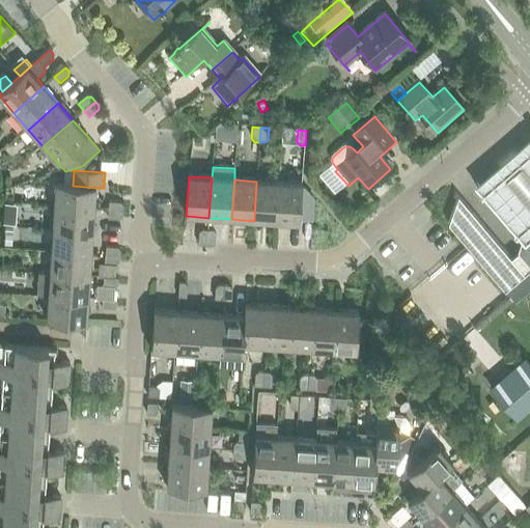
[(254,221),(276,222),(279,183),(256,182),(254,221)]
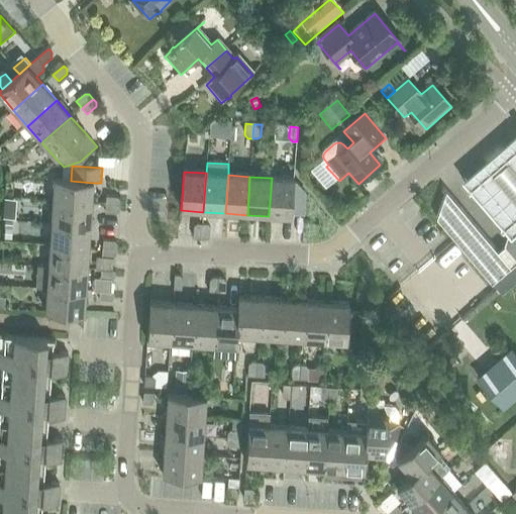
[(272,178),(269,216),(292,218),(293,201),(293,199),(294,195),(294,192),(294,189),(294,186),(294,184),(294,183),(294,182),(295,180),(272,178)]
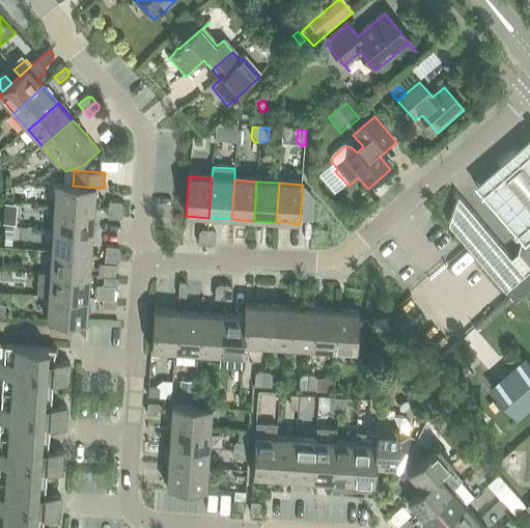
[(57,185),(55,207),(95,211),(96,188),(73,186),(57,185)]
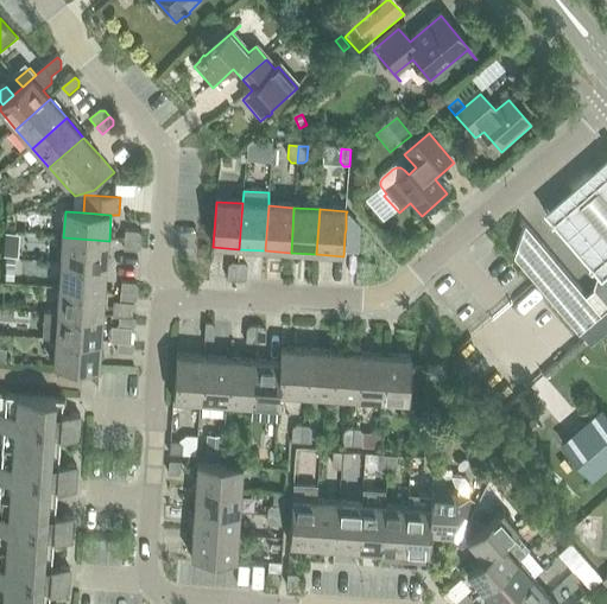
[(345,234),(345,236),(359,236),(360,229),(346,214),(346,215),(346,216),(346,218),(346,222),(346,226),(346,229),(345,234)]
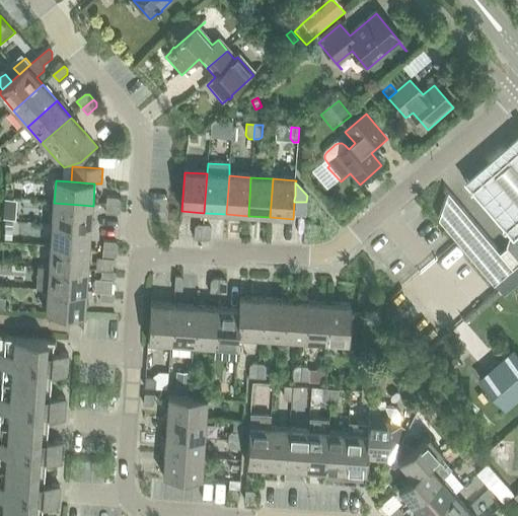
[(448,195),(439,221),(439,223),(494,287),(517,266),(517,232),(509,240),(506,250),(500,255),(448,195)]
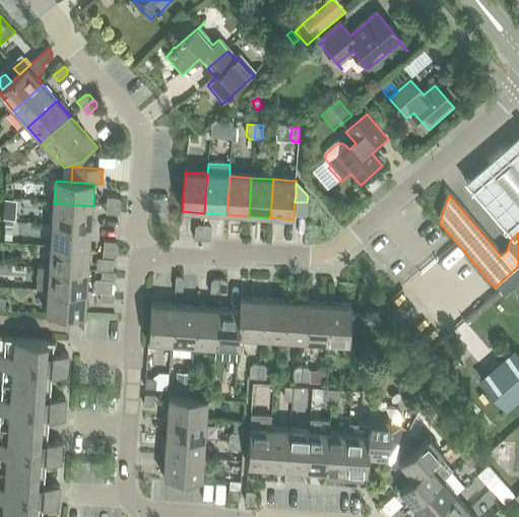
[(108,198),(107,207),(121,208),(122,202),(119,199),(108,198)]
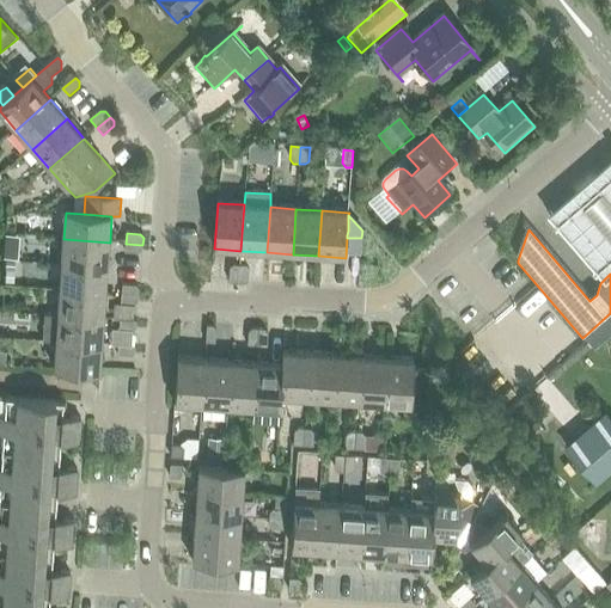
[(63,239),(62,265),(108,269),(110,243),(63,239)]
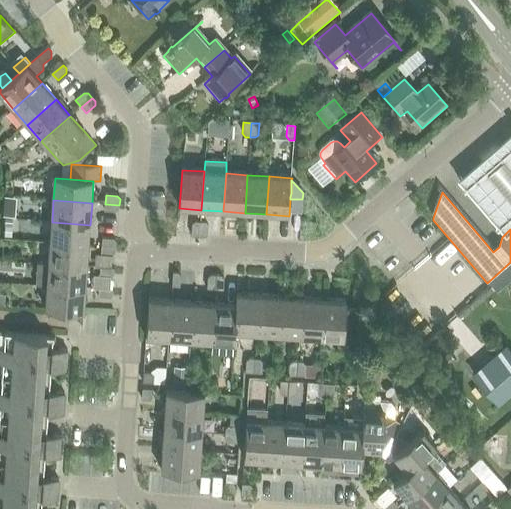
[(4,218),(3,219),(17,220),(19,202),(5,201),(4,218)]
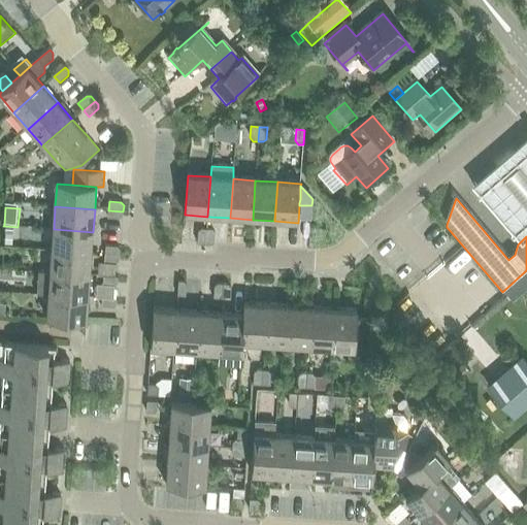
[(123,211),(108,210),(108,219),(120,219),(123,217),(123,211)]
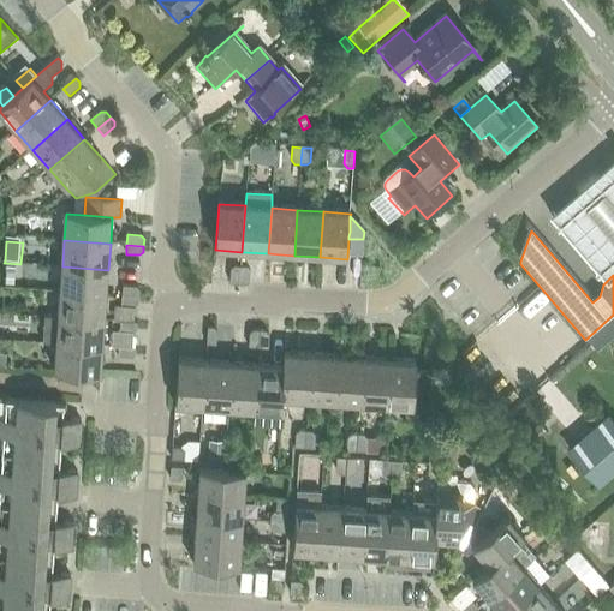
[(63,267),(60,293),(107,295),(108,270),(63,267)]
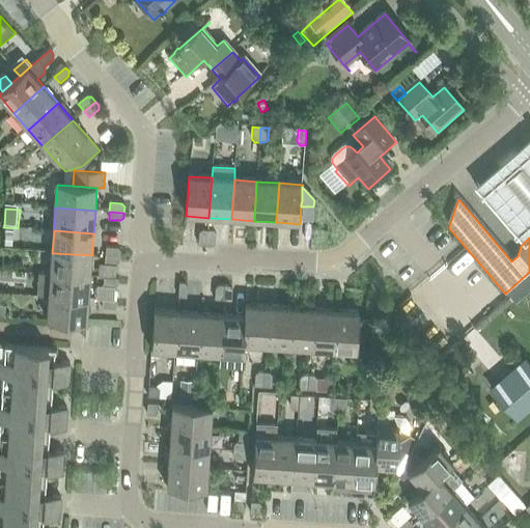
[(199,246),(207,247),(208,231),(203,231),(199,234),(199,246)]
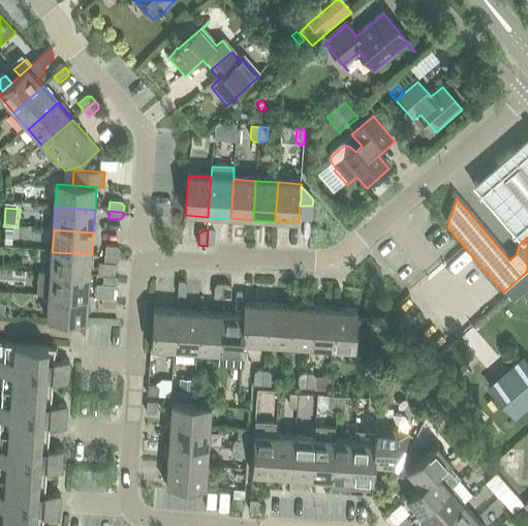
[(208,230),(207,246),(215,246),(216,235),(213,231),(208,230)]
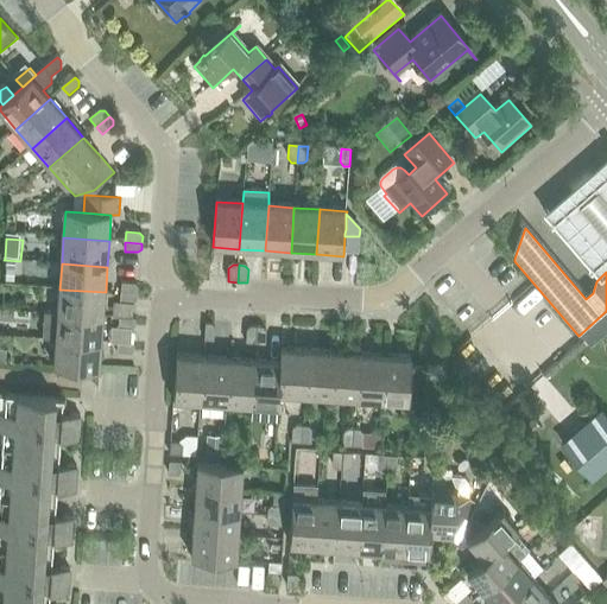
[(122,284),(122,293),(138,294),(139,288),(136,285),(122,284)]
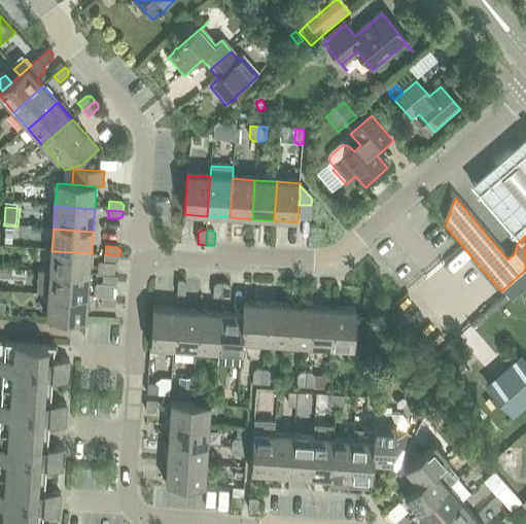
[(51,251),(50,273),(90,276),(92,253),(51,251)]
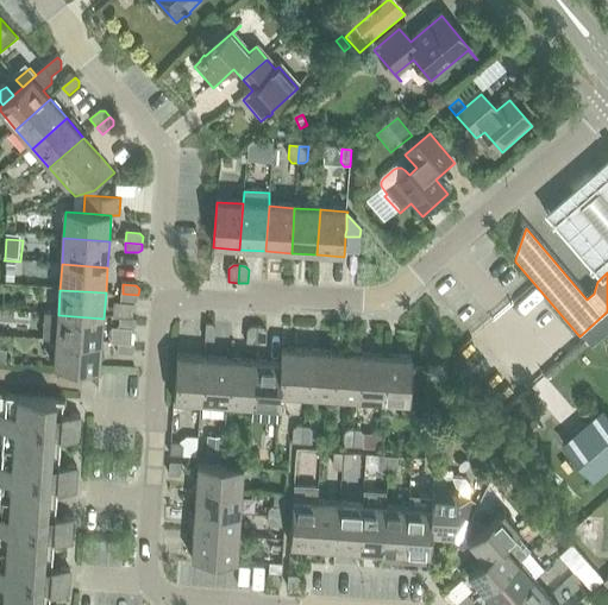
[(138,295),(123,294),(121,303),(135,304),(138,301),(138,295)]
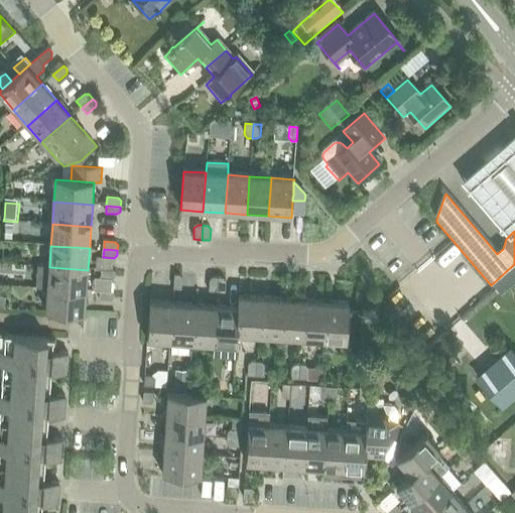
[(37,288),(47,289),(87,291),(88,270),(49,267),(39,266),(37,288)]
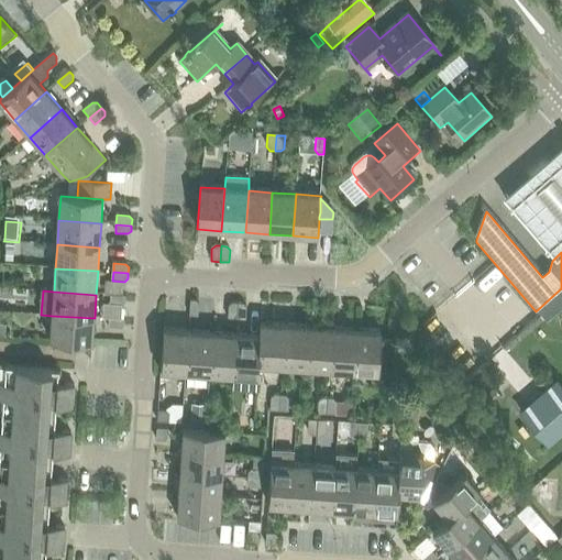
[(127,303),(127,296),(111,295),(110,304),(123,305),(127,303)]
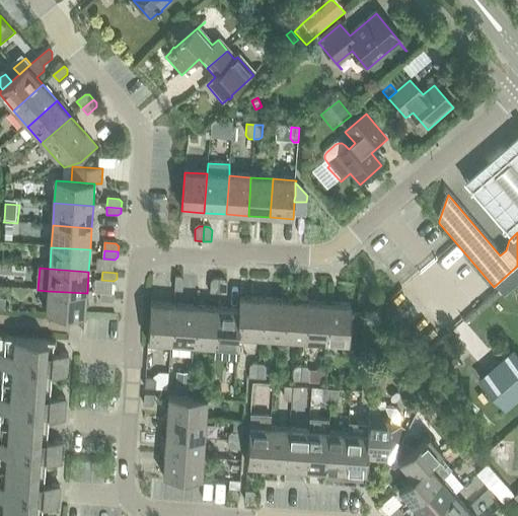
[(181,278),(176,277),(175,291),(183,292),(183,281),(181,278)]
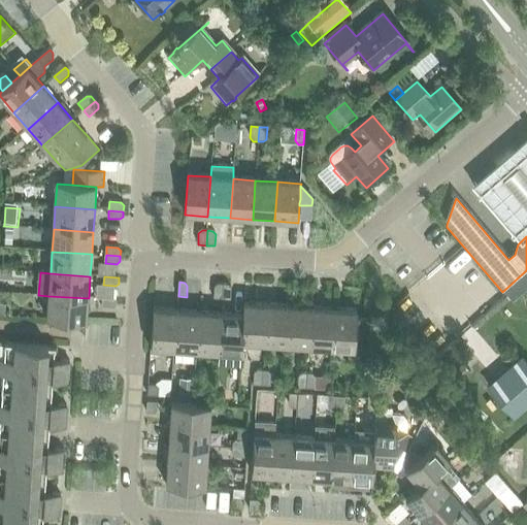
[(215,288),(215,299),(223,299),(223,286),(218,285),(215,288)]
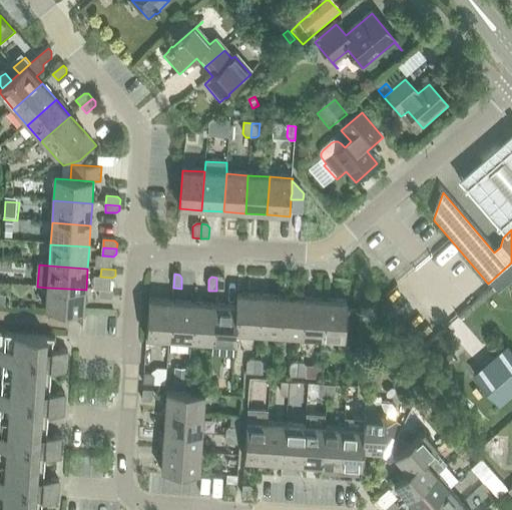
[(216,278),(216,291),(224,292),(225,281),(223,278),(216,278)]
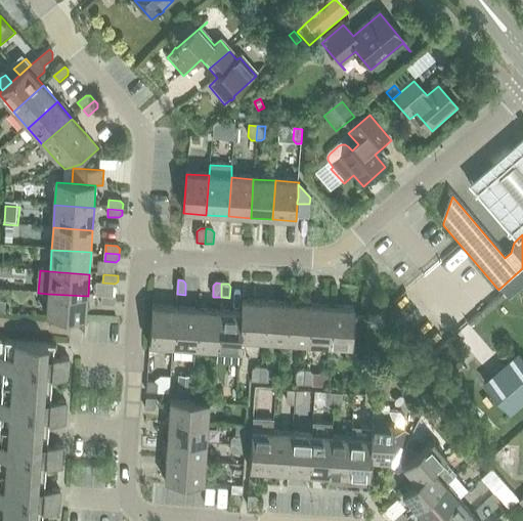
[(88,296),(48,294),(47,316),(86,319),(88,296)]
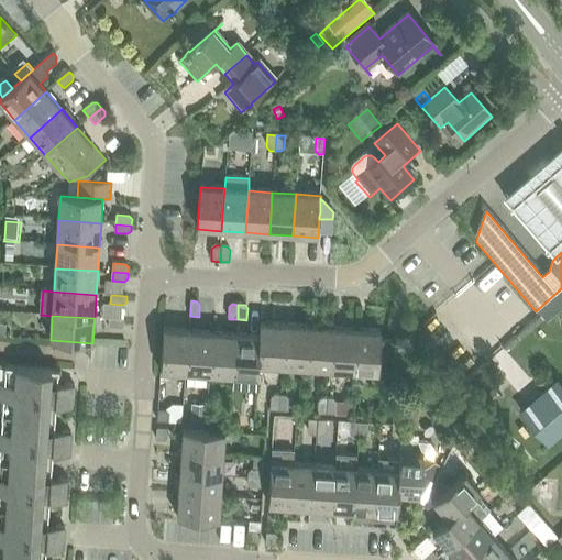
[(124,326),(124,320),(110,319),(109,328),(121,329),(124,326)]
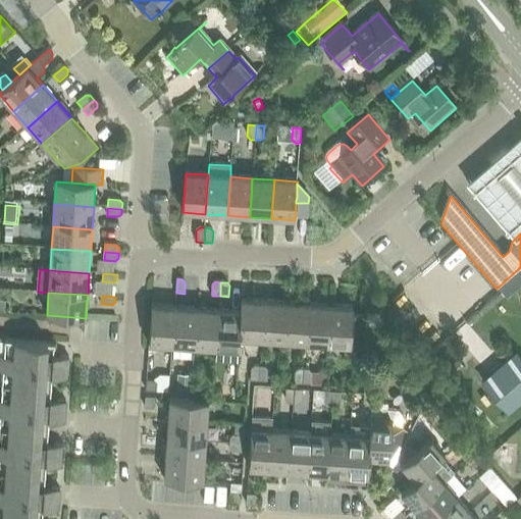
[(242,300),(241,312),(242,312),(241,339),(262,341),(265,302),(242,300)]
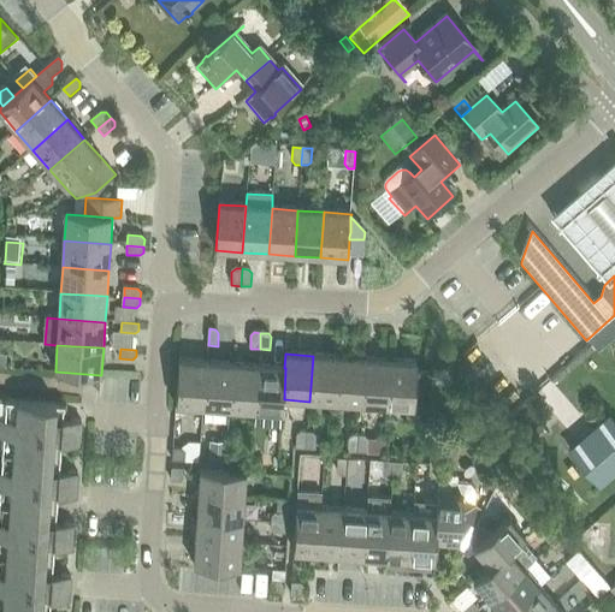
[(338,357),(313,356),(309,402),(336,403),(338,357)]
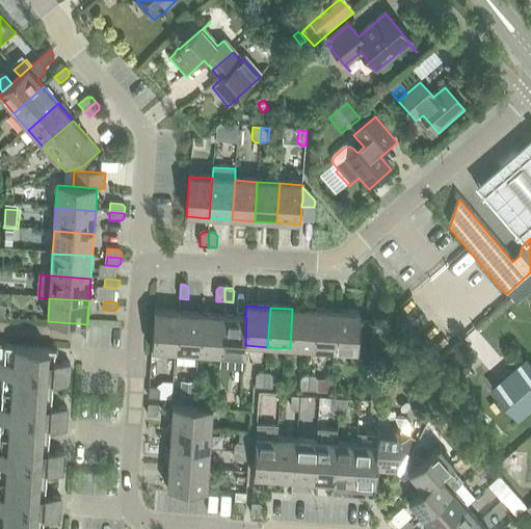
[(315,310),(292,309),(290,348),(313,350),(315,310)]
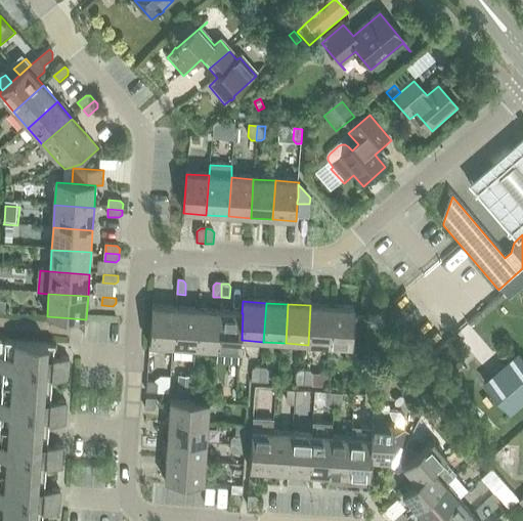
[(333,307),(310,305),(308,345),(330,346),(333,307)]
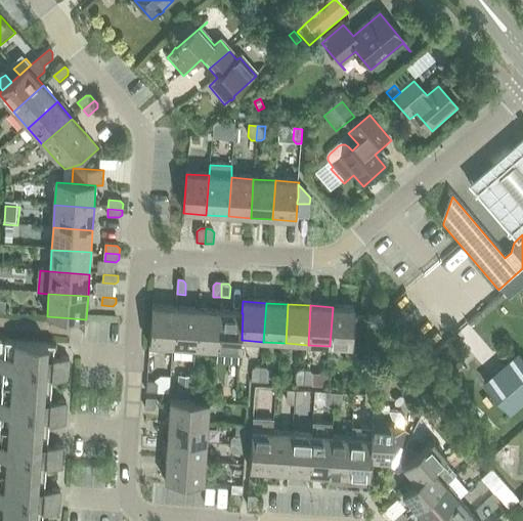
[(150,346),(173,347),(175,308),(153,307),(150,346)]
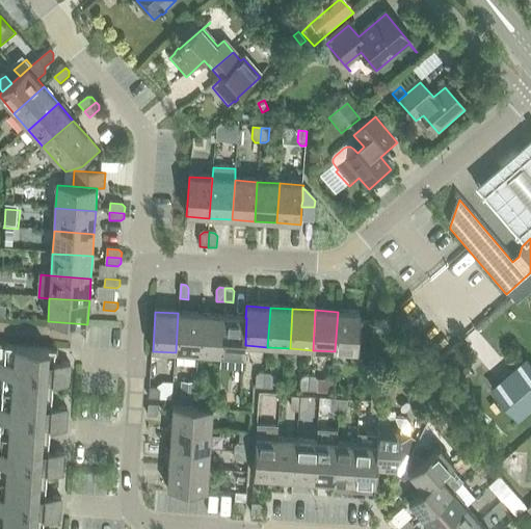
[(361,313),(338,312),(335,351),(357,352),(360,334),(370,334),(370,321),(361,321),(361,313)]
